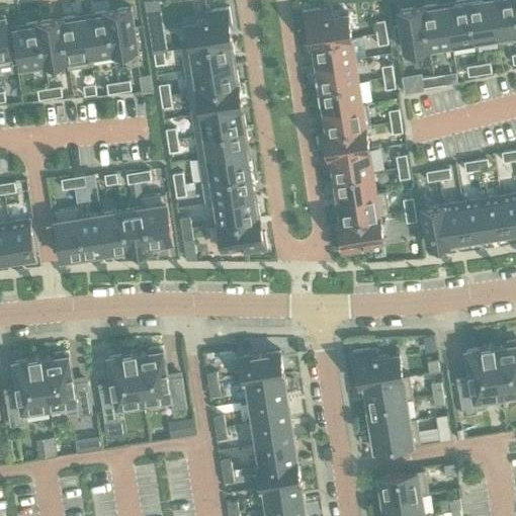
[(474,40),(466,0),(463,0),(452,2),(452,4),(444,6),(450,45),(449,45),(449,50),(476,46),(475,40),(474,40)]
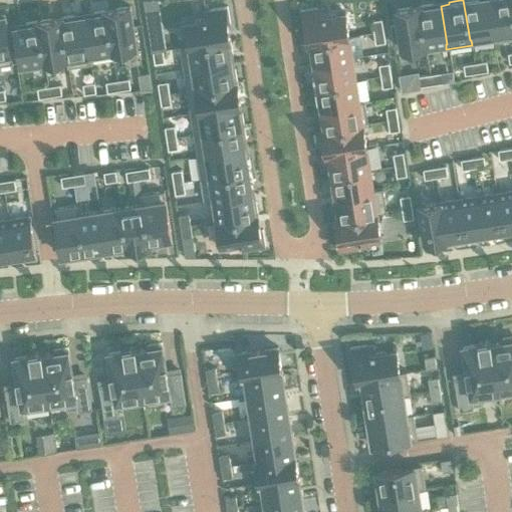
[(463,0),(470,40),(471,40),(492,37),(486,0),(463,0)]
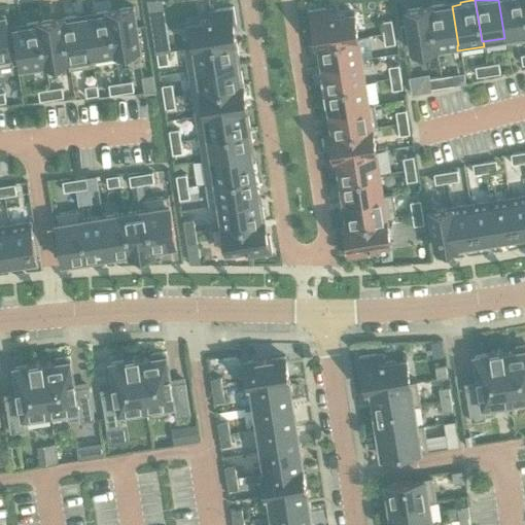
[(498,0),(504,38),(524,34),(524,18),(522,0),(498,0)]
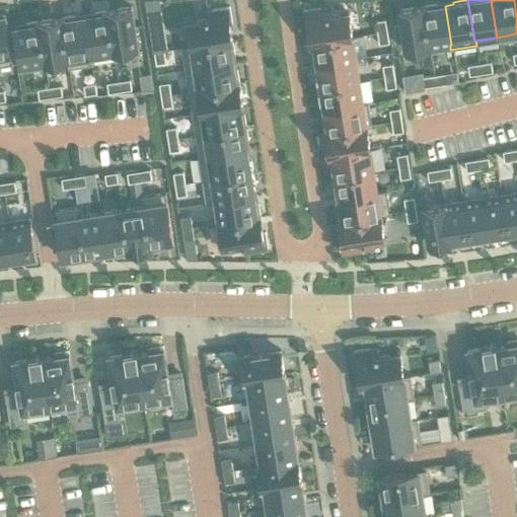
[(428,48),(450,45),(451,45),(445,6),(437,7),(436,5),(421,7),(421,10),(422,10),(428,48)]
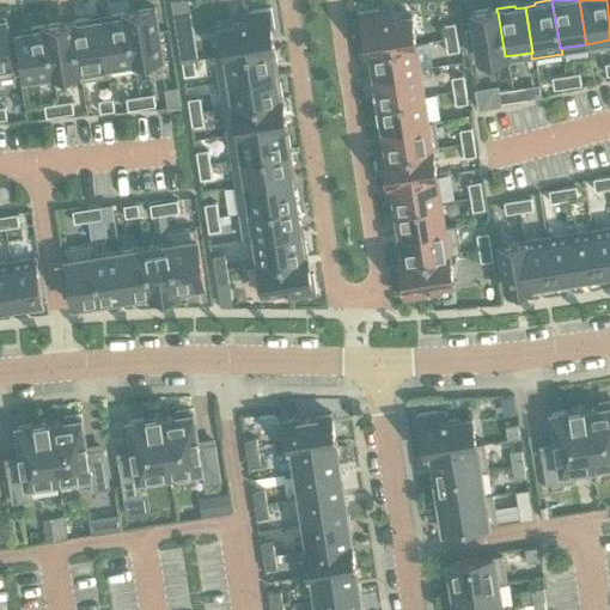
[(127,13),(124,13),(133,61),(130,62),(133,73),(134,73),(163,68),(153,8),(134,12),(127,13)]
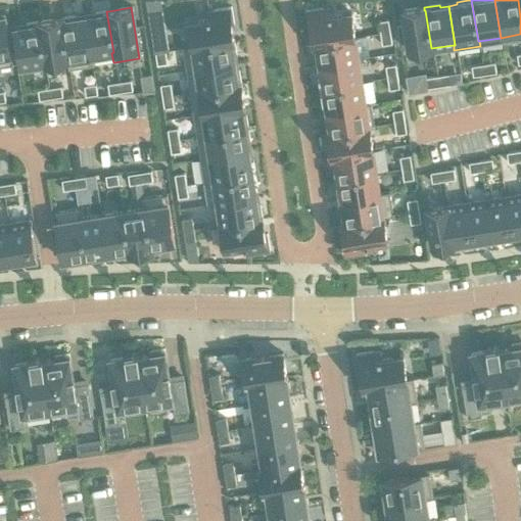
[(206,20),(187,24),(191,47),(191,48),(232,42),(232,40),(231,34),(230,26),(232,26),(230,7),(207,11),(208,18),(206,18),(206,20)]
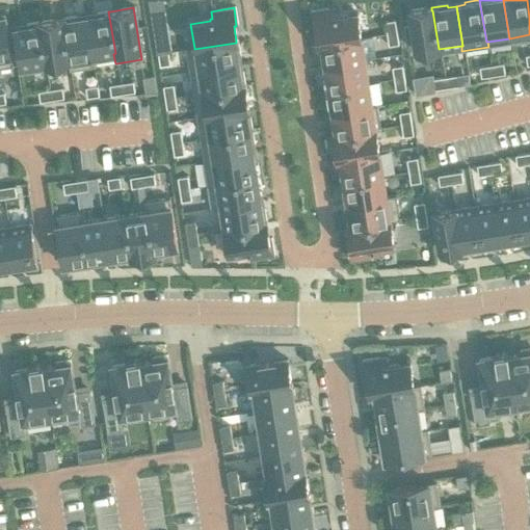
[(333,7),(310,11),(313,29),(315,29),(317,37),(318,44),(320,44),(321,45),(360,38),(355,14),(336,17),(336,15),(334,16),(333,7)]
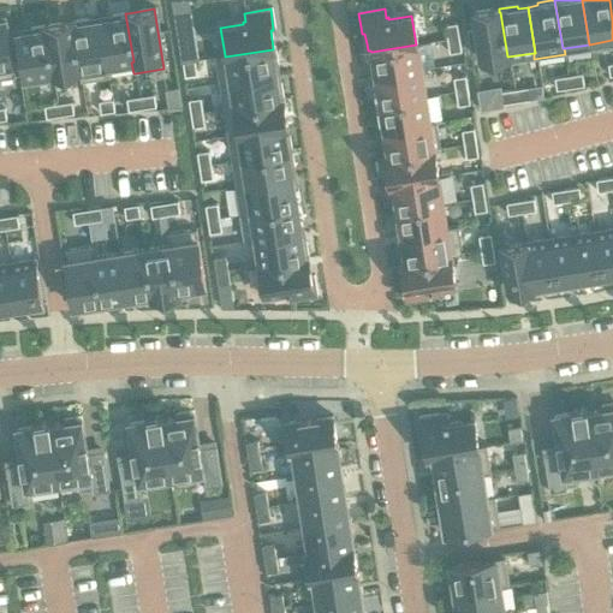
[(478,61),(507,57),(500,12),(499,12),(499,9),(471,13),(478,61)]
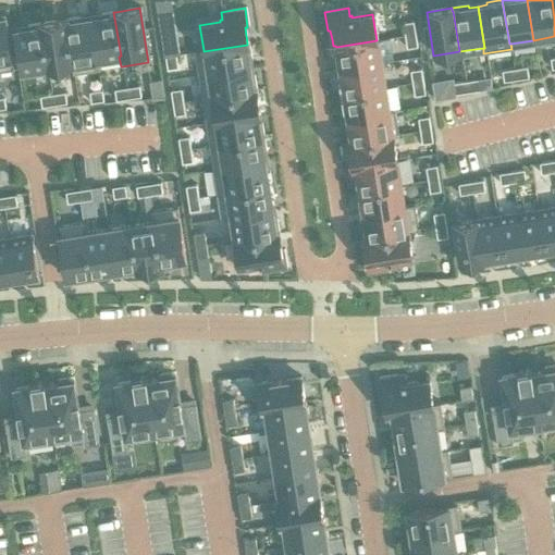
[(98,17),(89,19),(96,60),(97,60),(119,57),(121,56),(113,12),(98,14),(98,17)]
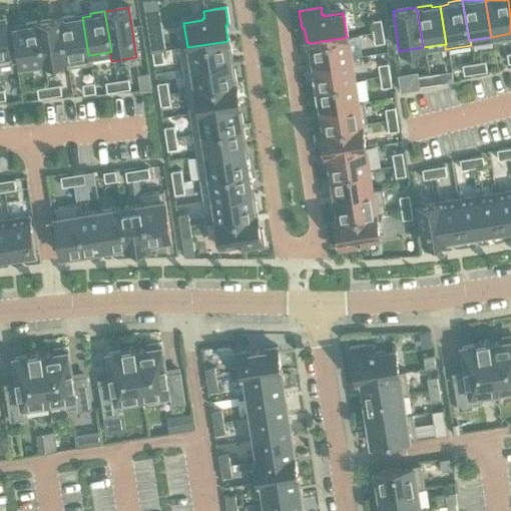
[(73,16),(59,18),(66,63),(65,64),(66,68),(67,68),(90,65),(91,64),(89,55),(88,55),(82,17),(74,19),(73,16)]
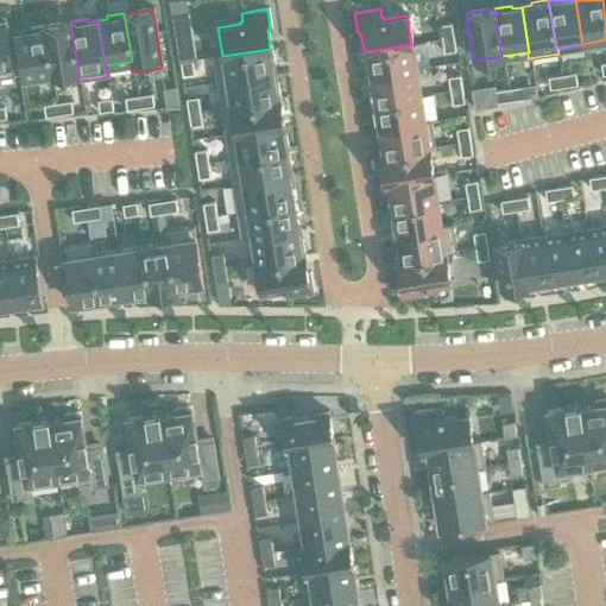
[(0,79),(13,76),(4,20),(0,20),(0,79)]
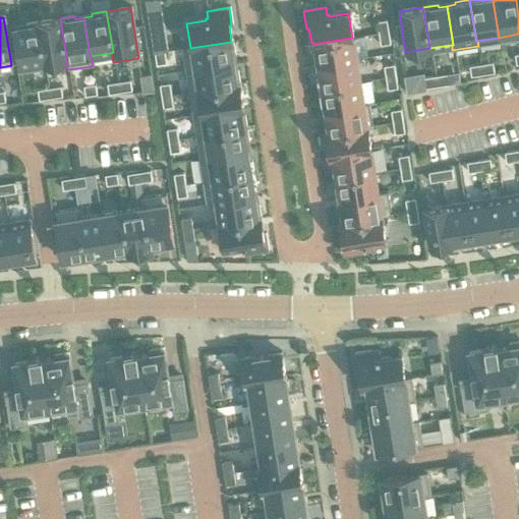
[(53,19),(38,22),(44,63),(42,63),(43,68),(45,68),(66,65),(67,64),(60,18),(59,18),(53,19)]
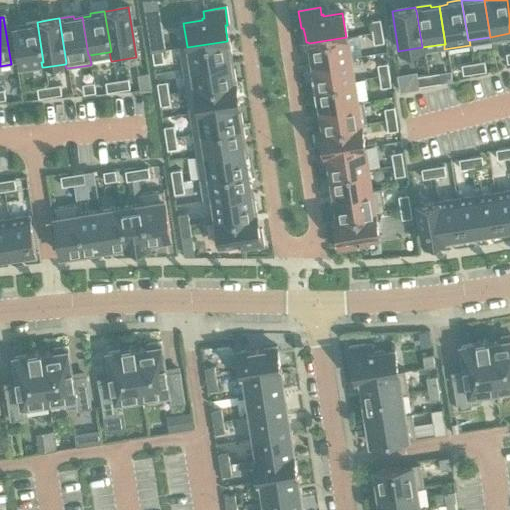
[(380,32),(378,20),(368,22),(370,33),(380,32)]
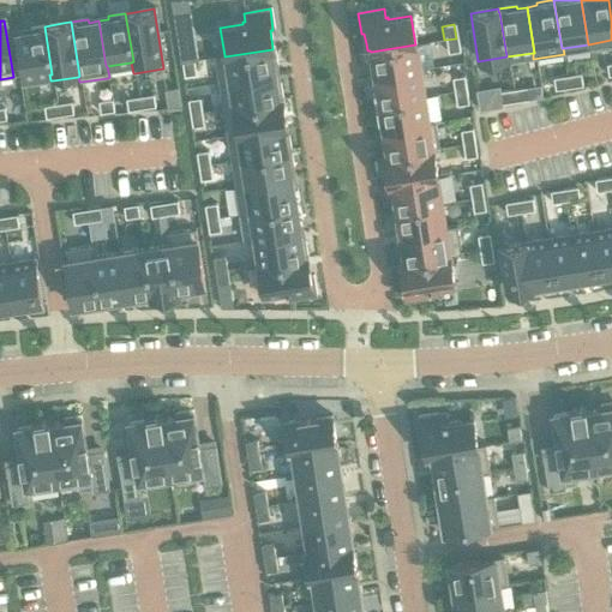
[(28,33),(16,34),(23,79),(49,75),(52,75),(45,27),(27,29),(28,33)]
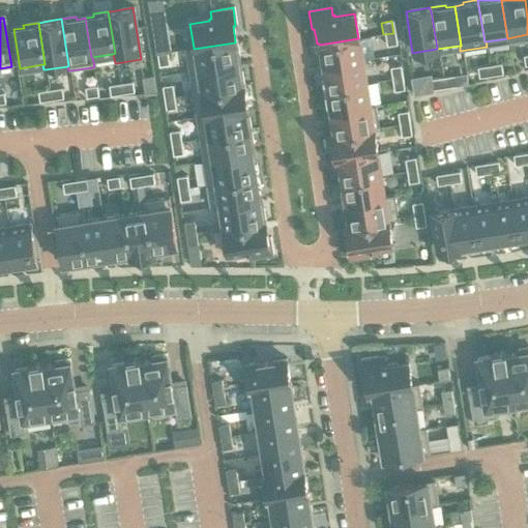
[(393,33),(383,34),(385,47),(396,45),(393,33)]
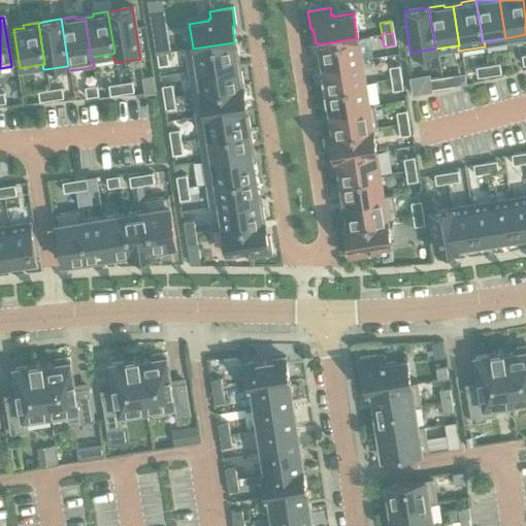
[(167,37),(153,40),(153,42),(155,55),(165,53),(169,52),(167,37)]
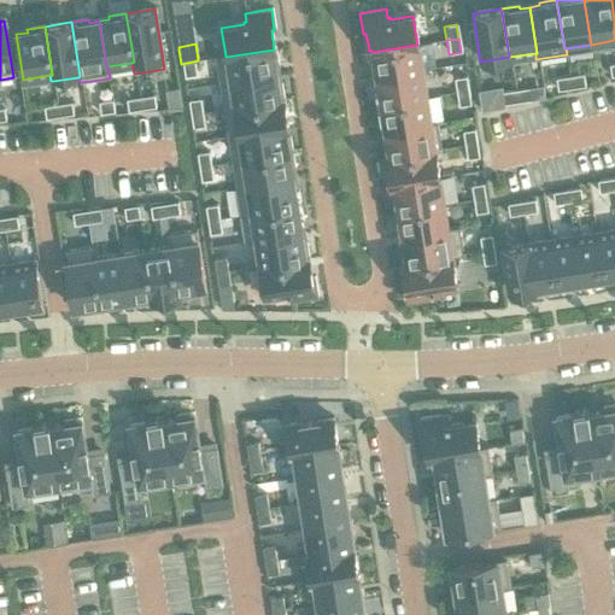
[(372,51),(369,51),(369,52),(372,69),(374,68),(376,78),(422,70),(417,45),(373,52),(372,51)]
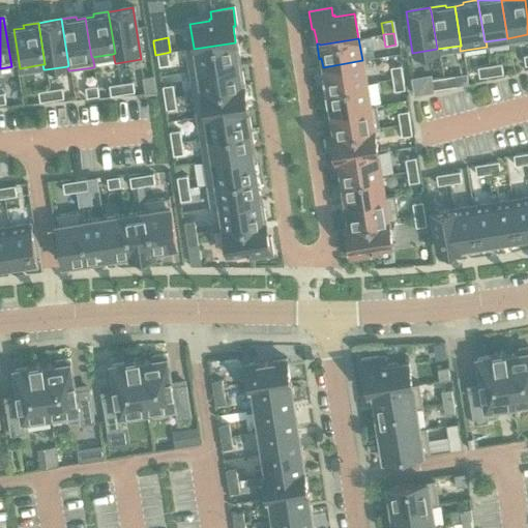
[(194,48),(183,49),(183,51),(187,72),(236,65),(235,56),(238,56),(235,42),(194,49),(194,48)]
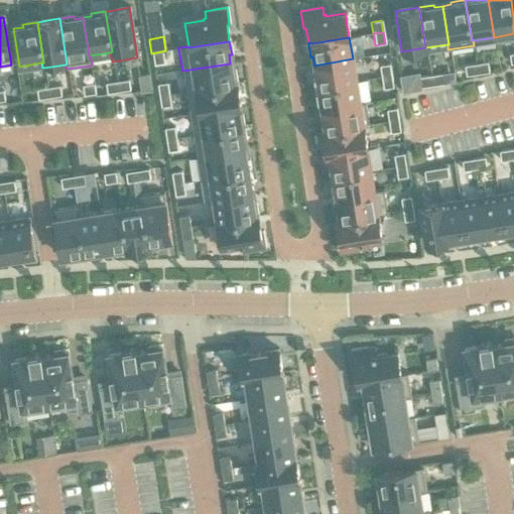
[(151,53),(153,65),(163,63),(161,51),(151,53)]
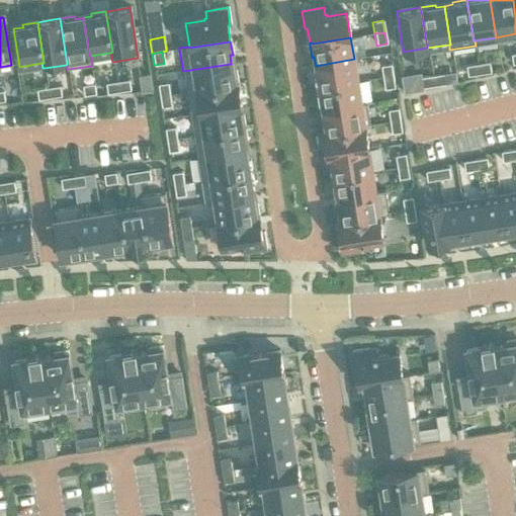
[(317,74),(314,74),(317,88),(357,81),(354,59),(316,66),(317,74)]
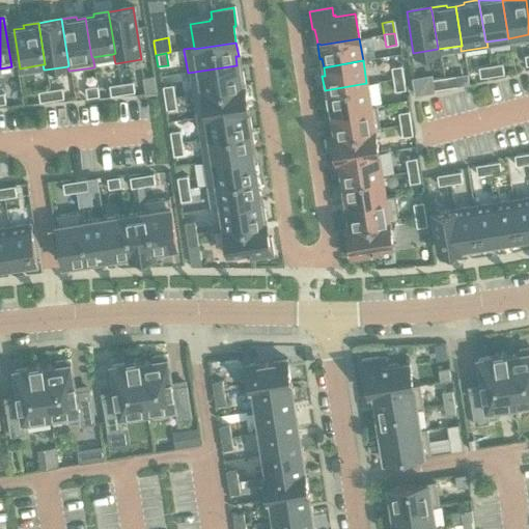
[(491,77),(502,75),(501,64),(489,66),(491,77)]
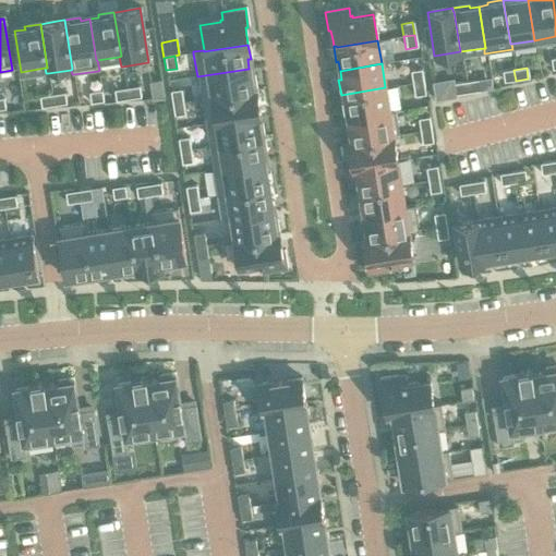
[(249,69),(197,76),(201,99),(255,91),(253,76),(250,77),(249,69)]
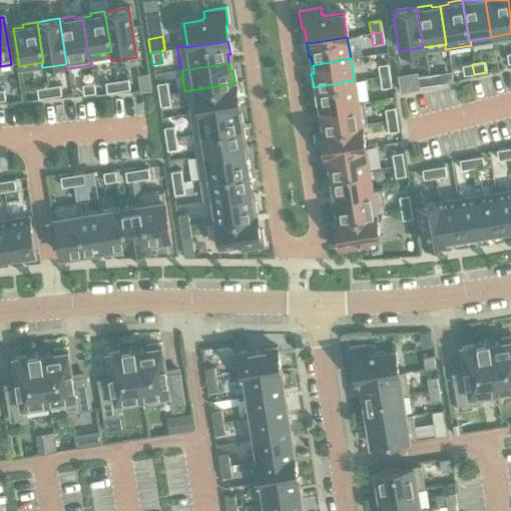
[(376,66),(378,77),(388,75),(387,64),(376,66)]
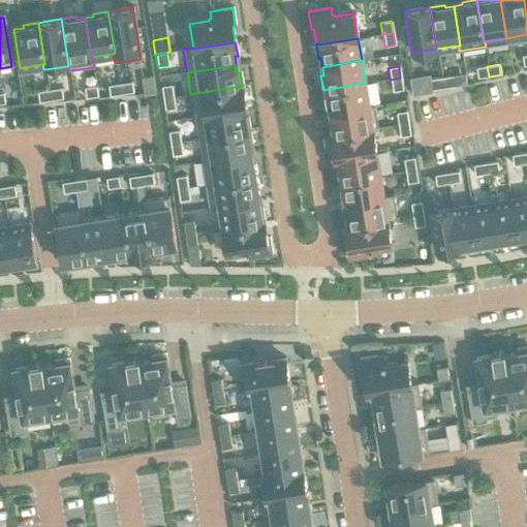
[(475,68),(476,79),(489,76),(487,66),(475,68)]
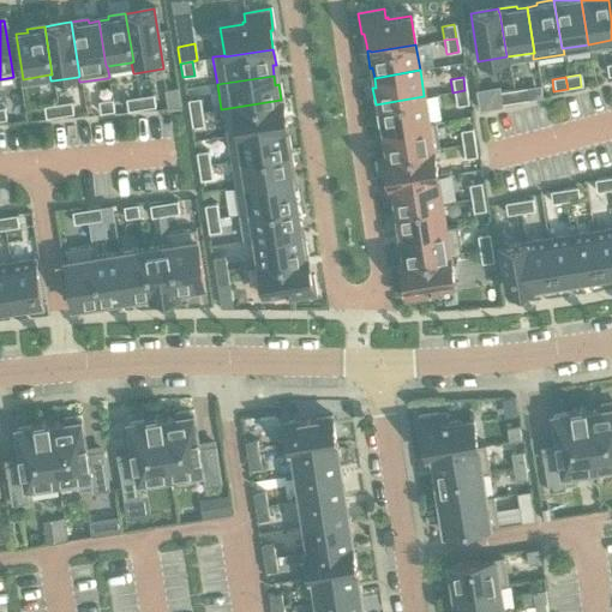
[(528,100),(526,88),(513,90),(514,102),(528,100)]
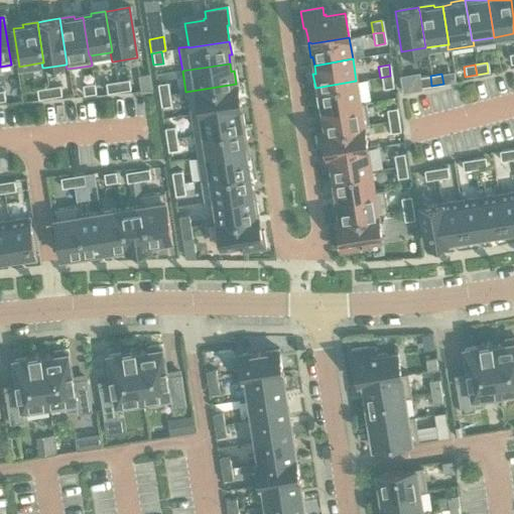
[(392,88),(390,76),(380,78),(382,90),(392,88)]
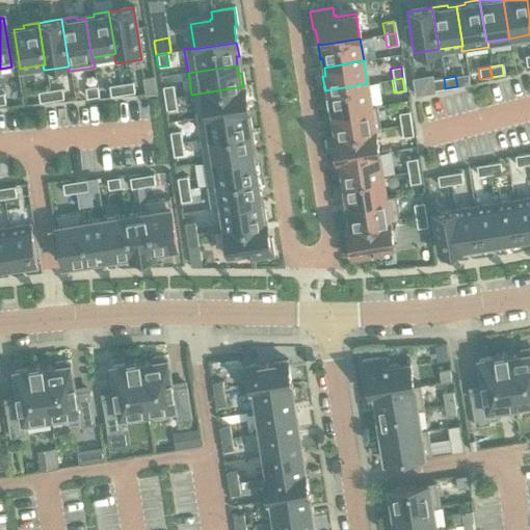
[(433,90),(445,88),(444,78),(431,80),(433,90)]
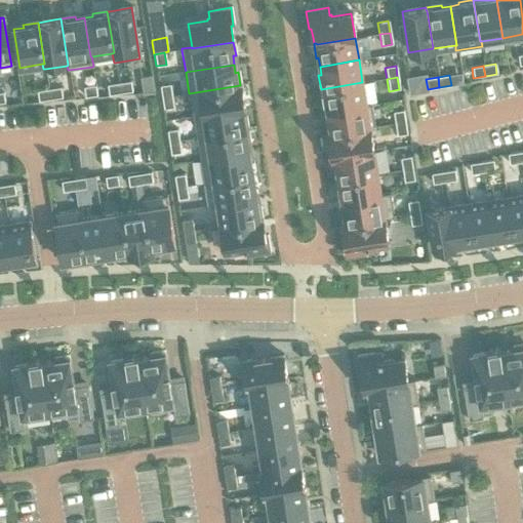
[(131,91),(129,81),(118,83),(120,93),(131,91)]
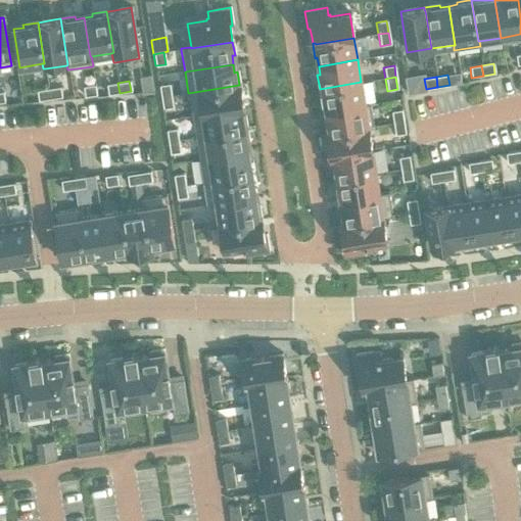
[(361,82),(320,89),(322,104),(325,104),(326,111),(365,105),(364,104),(369,103),(374,103),(370,82),(361,83),(361,82)]
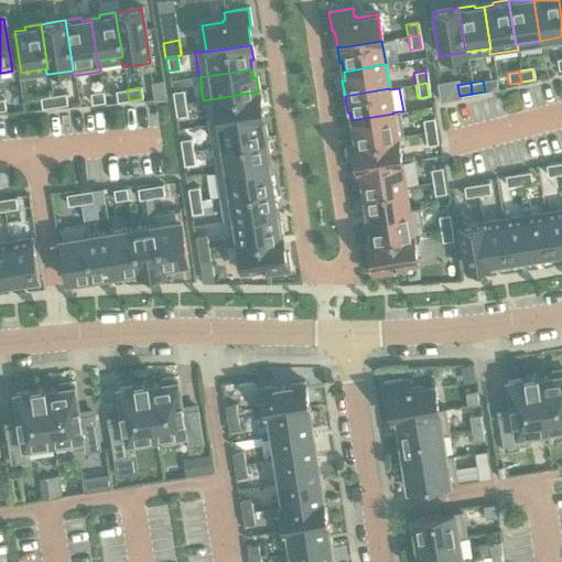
[(115,92),(116,103),(129,100),(127,89),(115,92)]
